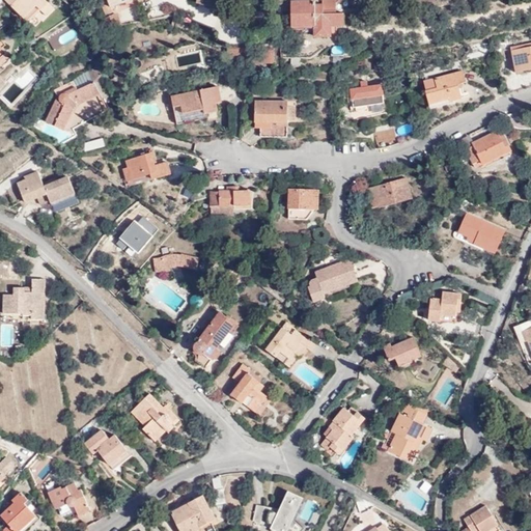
[(40,8),(48,1),(46,0),(7,0),(27,21),(40,8)]
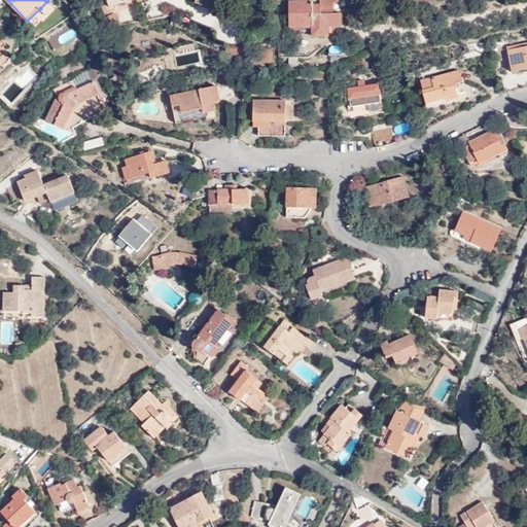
[(104,16),(112,13),(111,9),(134,0),(102,0),(98,2),(104,16)]
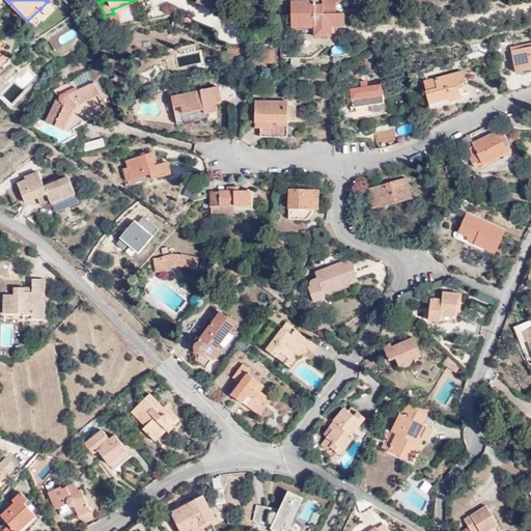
[(198,0),(196,4),(219,12),(220,8),(228,10),(231,0),(198,0)]
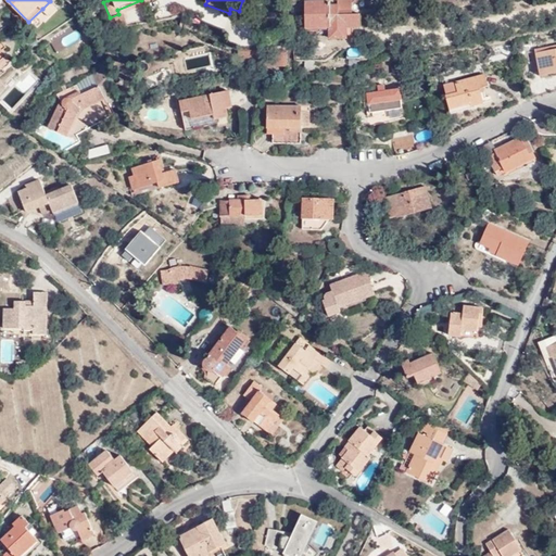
[(357,0),(349,0),(350,0),(346,0),(337,0),(337,5),(337,10),(349,11),(350,2),(357,3),(357,0)]
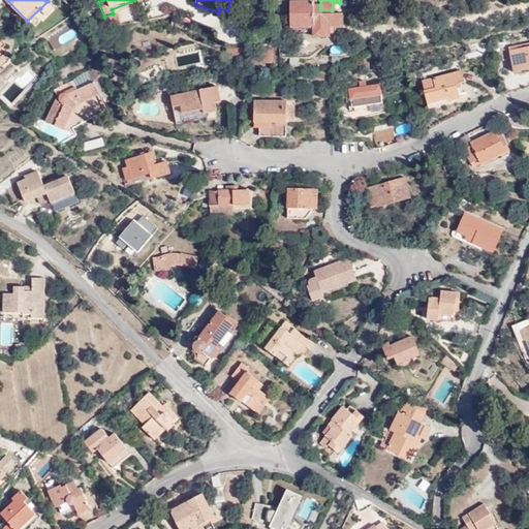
[(54,8),(48,1),(40,8),(45,16),(54,8)]
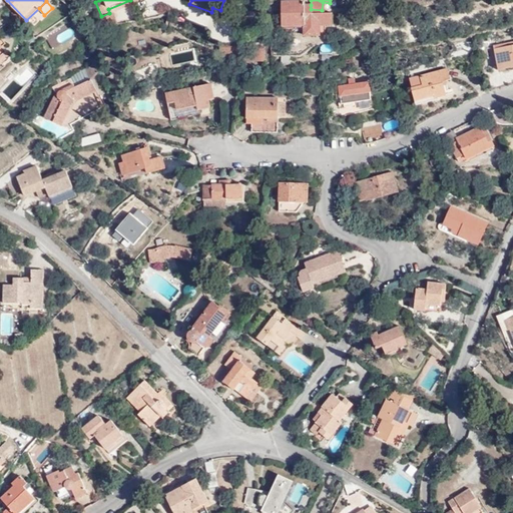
[(311,9),(311,5),(304,5),(304,1),(281,1),(281,30),(302,31),(302,34),(320,34),(320,25),(332,25),(332,13),(322,13),(322,10),(311,9)]
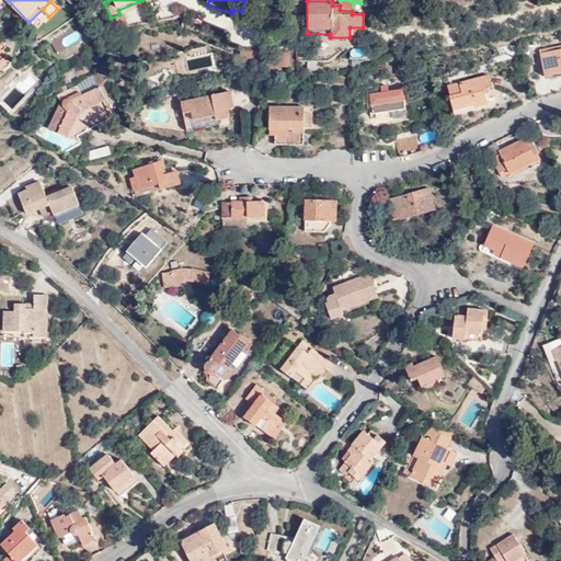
[(126,29),(123,18),(109,23),(113,33),(126,29)]
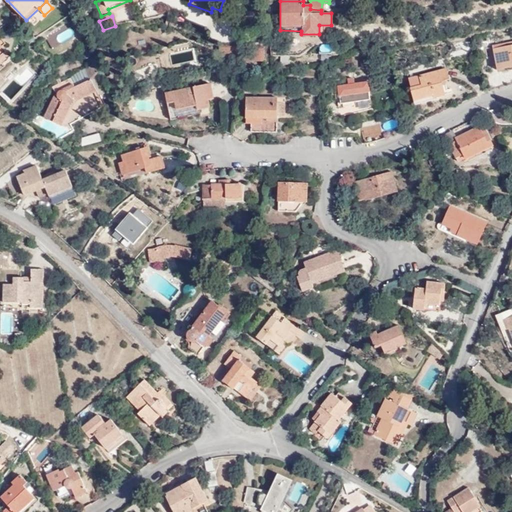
[(498,71),(511,68),(511,45),(494,49),(498,71)]
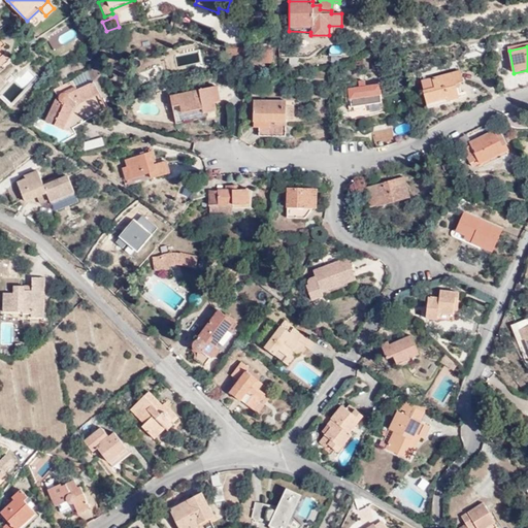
[(90,60),(85,51),(79,54),(84,63),(90,60)]
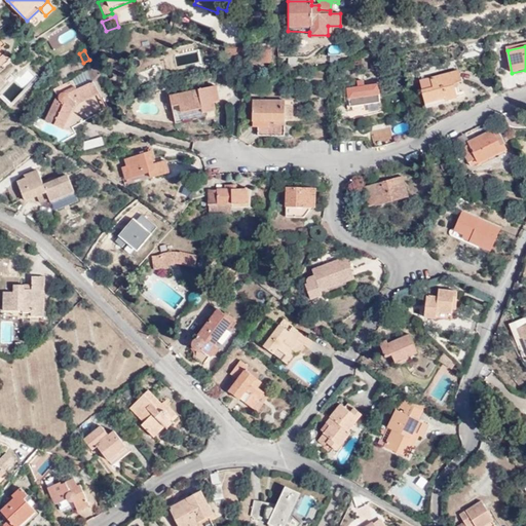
[(223,63),(271,64),(271,50),(222,50),(223,63)]
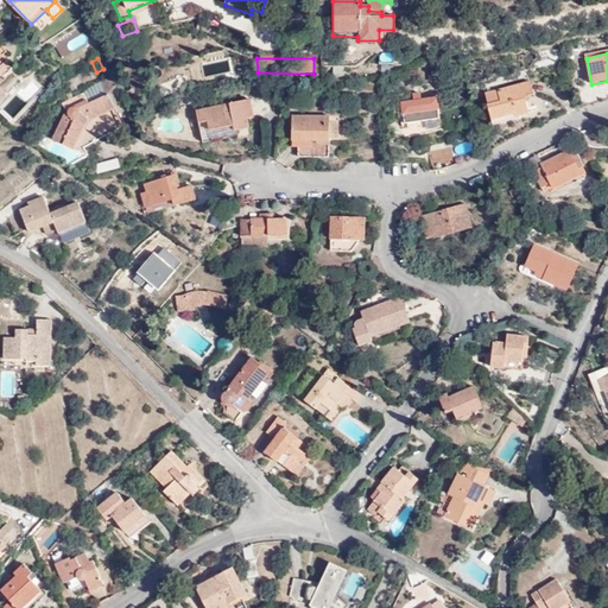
[(80,90),(81,94),(86,103),(106,95),(106,96),(113,87),(107,78),(80,90)]
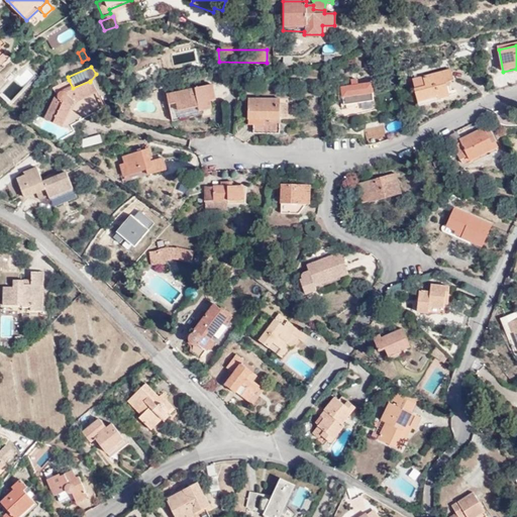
[(452,79),(449,69),(412,79),(418,100),(434,96),(435,98),(448,95),(444,82),(452,79)]
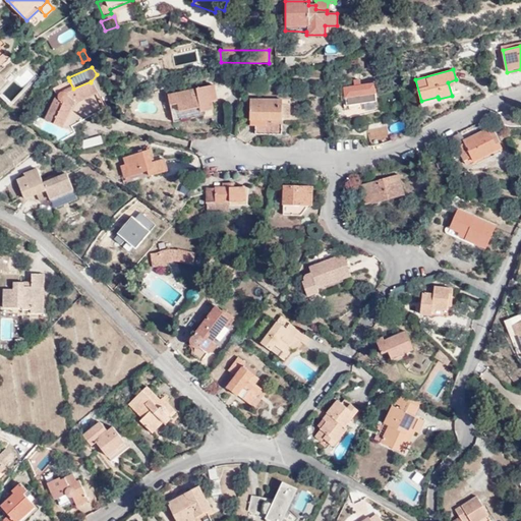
[(498,92),(520,84),(520,77),(519,78),(516,71),(494,76),(498,92)]
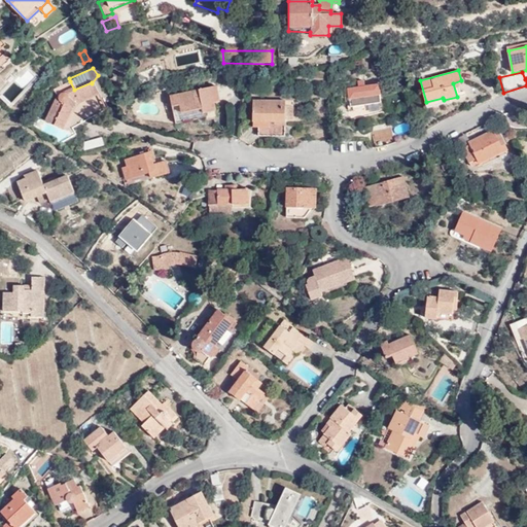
[(74,90),(70,81),(53,90),(56,96),(43,120),(61,130),(63,133),(65,138),(65,139),(73,134),(70,128),(106,109),(98,93),(96,94),(92,83),(92,82),(74,90)]
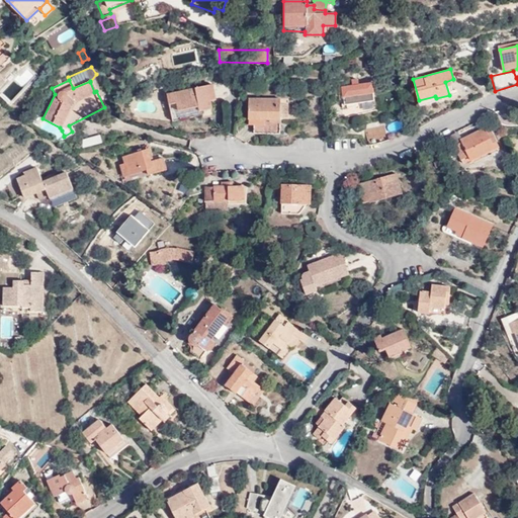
[(371,82),(336,87),(336,94),(342,93),(344,104),(374,100),(371,82)]
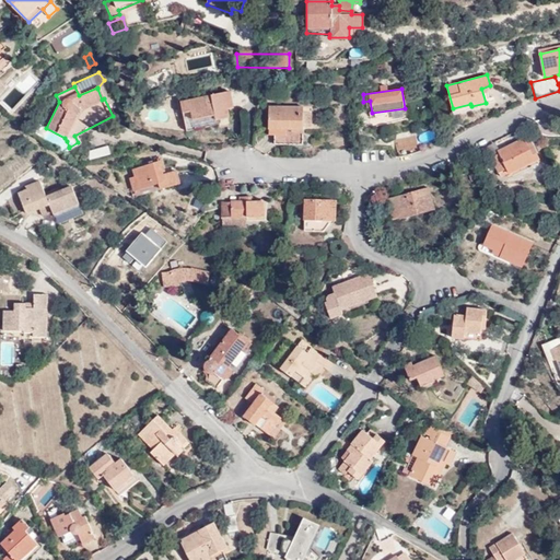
[(228,111),(225,94),(181,104),(183,114),(191,112),(193,120),(216,116),(217,120),(228,118),(230,117),(228,111)]
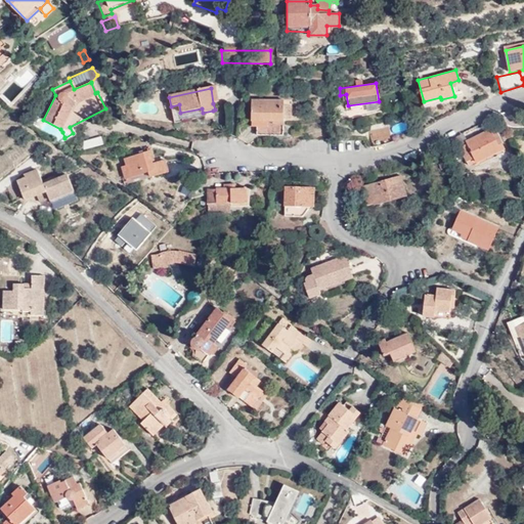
[(284,120),(284,105),(284,99),(252,100),(252,120),(284,120)]
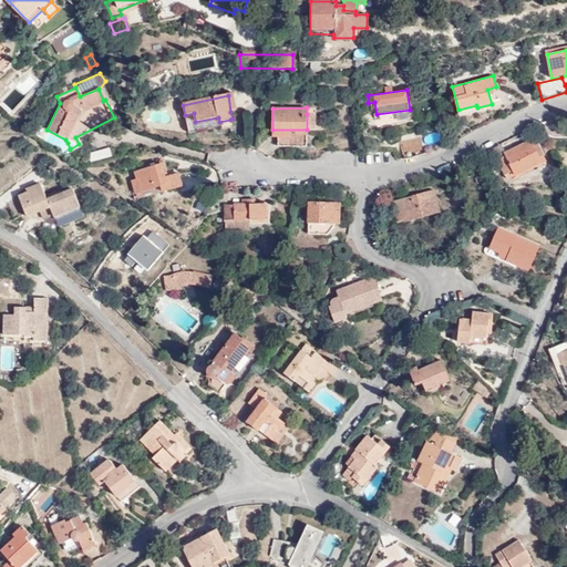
[(194,113),(185,115),(189,134),(220,129),(220,130),(232,127),(230,120),(219,122),(218,117),(195,122),(194,113)]
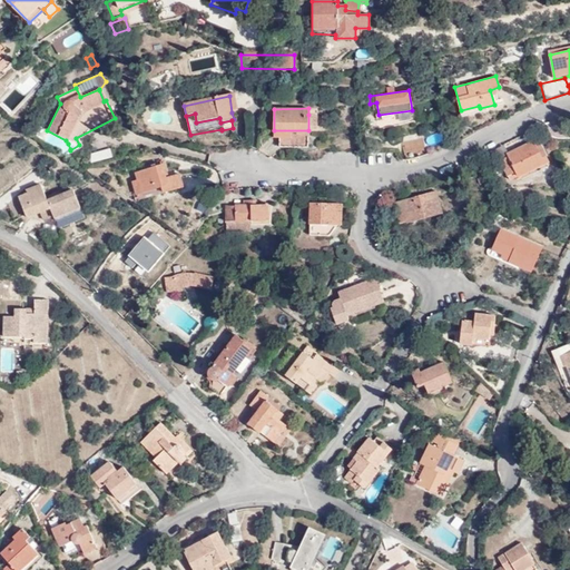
[(317,115),(308,115),(308,130),(317,130),(317,115)]
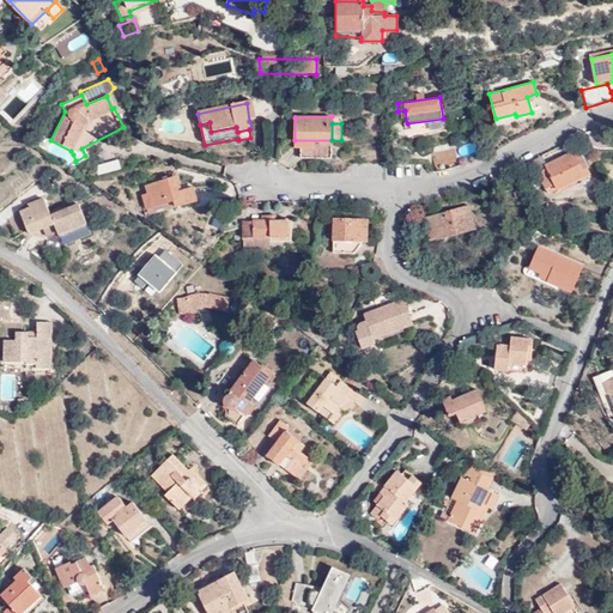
[(333,158),(332,146),(301,146),(301,157),(333,158)]
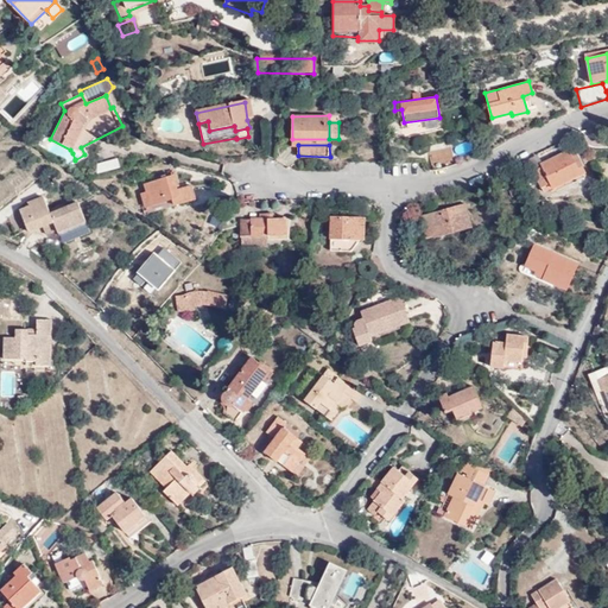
[(431,153),(435,169),(445,166),(442,150),(431,153)]
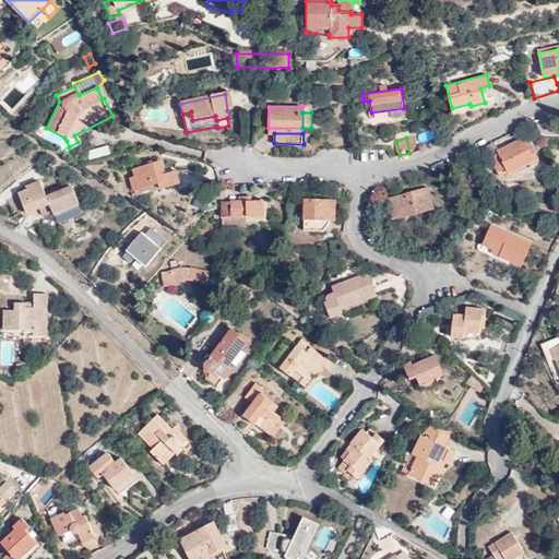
[(524,144),(522,139),(497,150),(498,153),(490,157),(497,170),(506,167),(508,173),(538,158),(531,142),(524,144)]
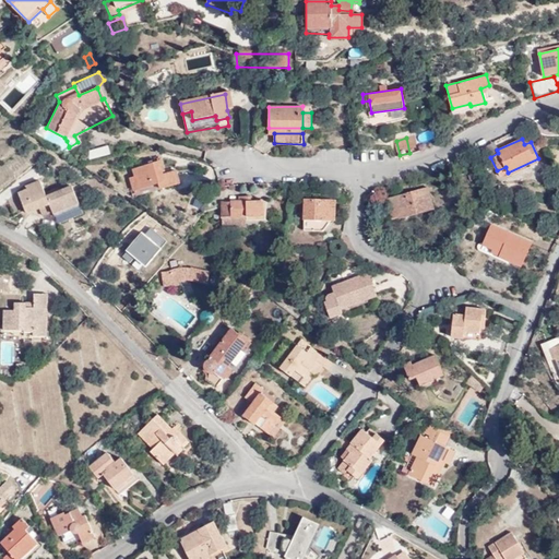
[(87,150),(90,158),(110,153),(108,144),(87,150)]
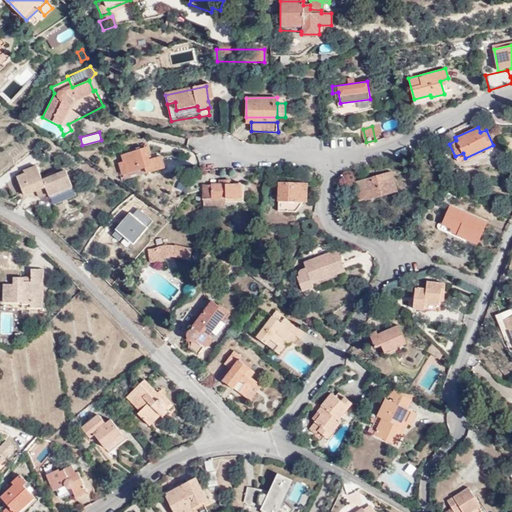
[(149,159),(145,147),(121,154),(123,161),(119,162),(124,179),(164,167),(160,155),(149,159)]
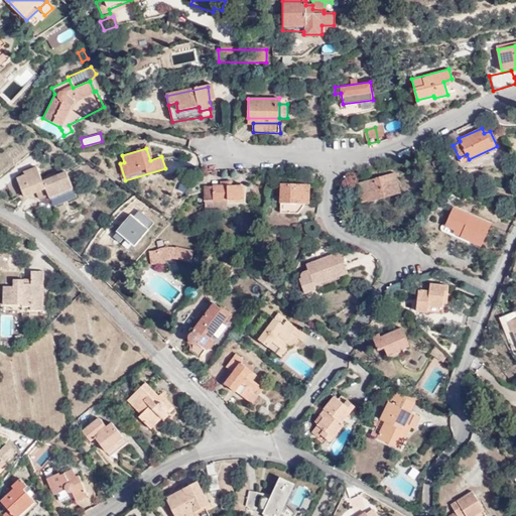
[(67,170),(62,171),(55,174),(42,179),(37,166),(27,170),(28,173),(25,174),(17,177),(25,195),(35,190),(39,197),(48,192),(49,196),(73,185),(67,170)]
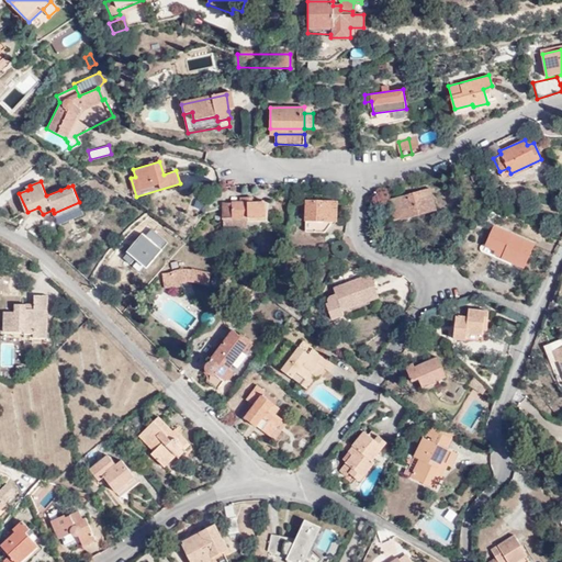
[(434,211),(427,188),(388,198),(393,221),(434,211)]
